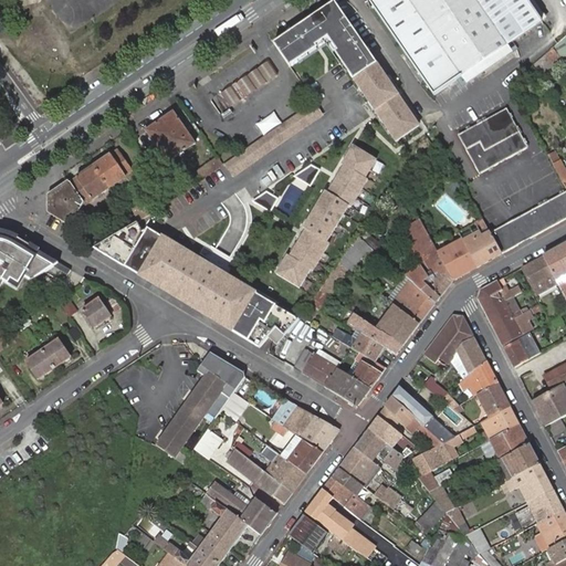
[(344,19),(355,13),(348,0),(346,0),(337,4),(344,19)]
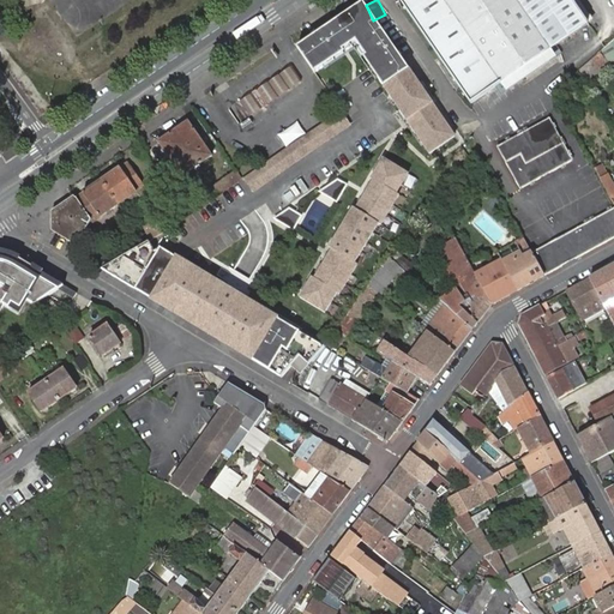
[(499,83),(443,0),(398,0),(469,102),(499,83)]
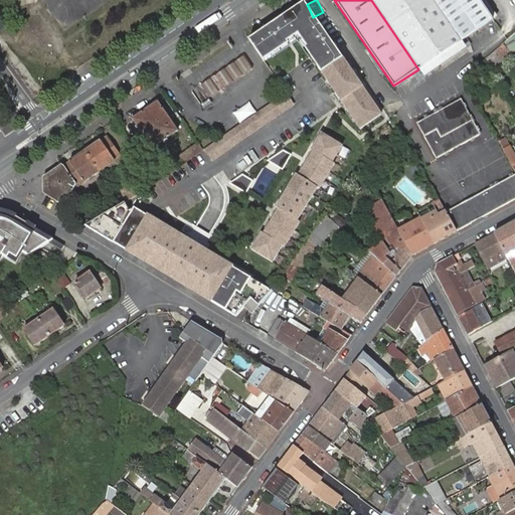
[(434,0),(371,0),(418,69),(458,44),(463,41),(434,0)]
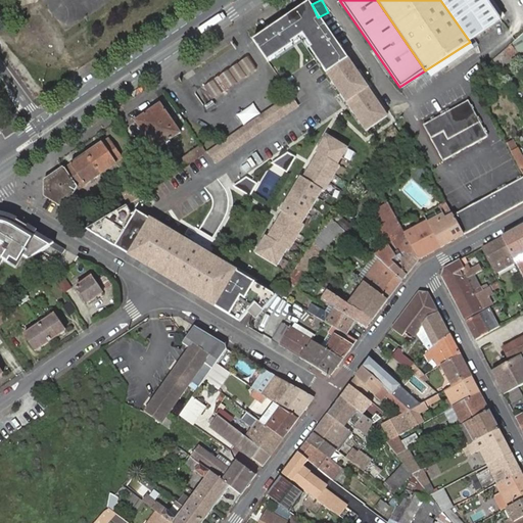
[(486,0),(440,0),(470,42),(501,19),(486,0)]
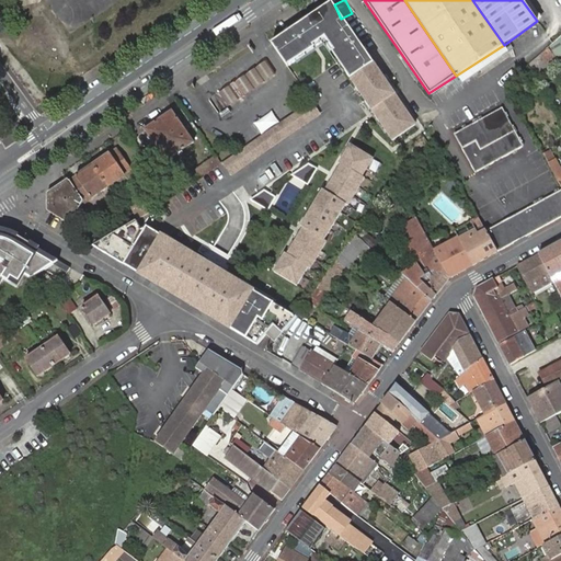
[(322,10),(285,35),(283,33),(270,42),(285,65),(294,59),(292,57),(322,36),(345,68),(343,69),(354,86),(356,83),(362,91),(365,96),(370,104),(373,107),(387,128),(385,130),(391,138),(413,122),(404,110),(402,111),(378,77),(381,75),(363,48),(359,50),(335,16),(329,21),(322,10)]
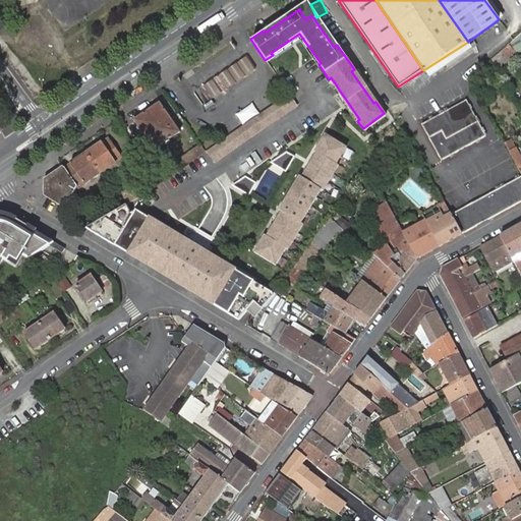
[(298,40),(316,65),(319,64),(321,63),(299,34),(271,53),(273,55),(274,57),(298,40)]
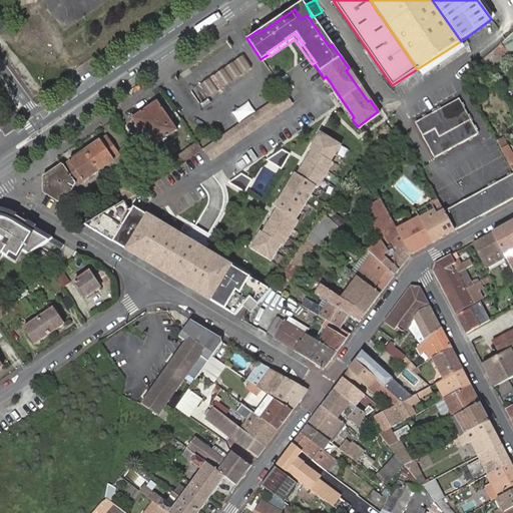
[(510,59),(512,57),(512,34),(502,40),(510,59)]
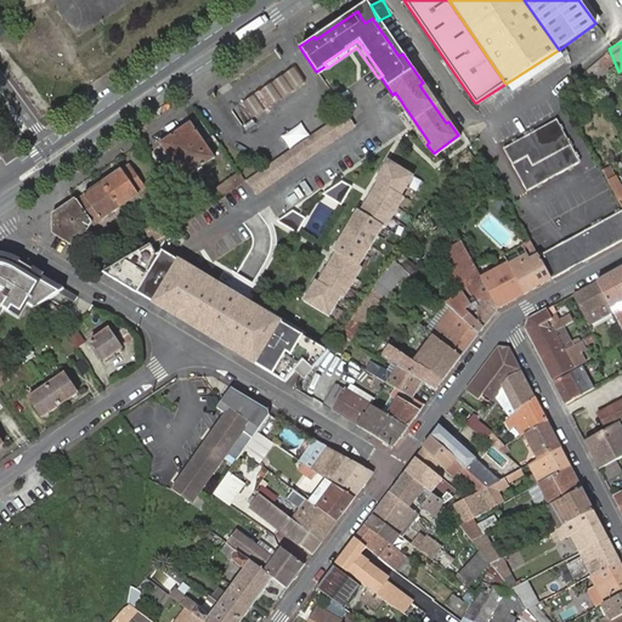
[(306,84),(297,68),(232,111),(242,125),(306,84)]
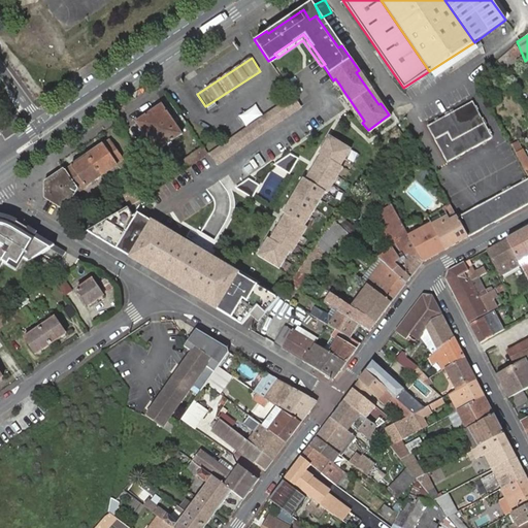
[(359,70),(356,72),(378,104),(381,103),(359,70)]
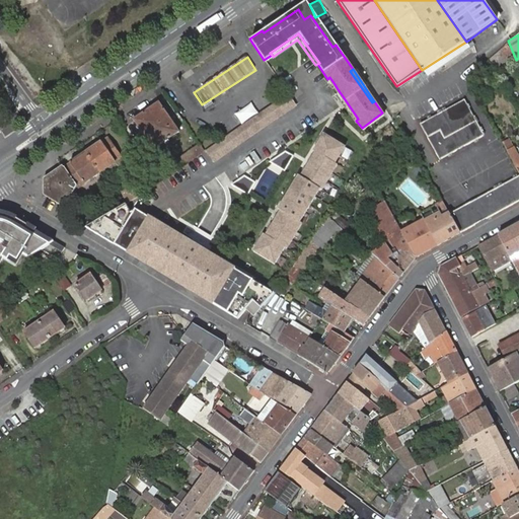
[(327,79),(325,80),(330,87),(335,84),(329,77),(327,79)]
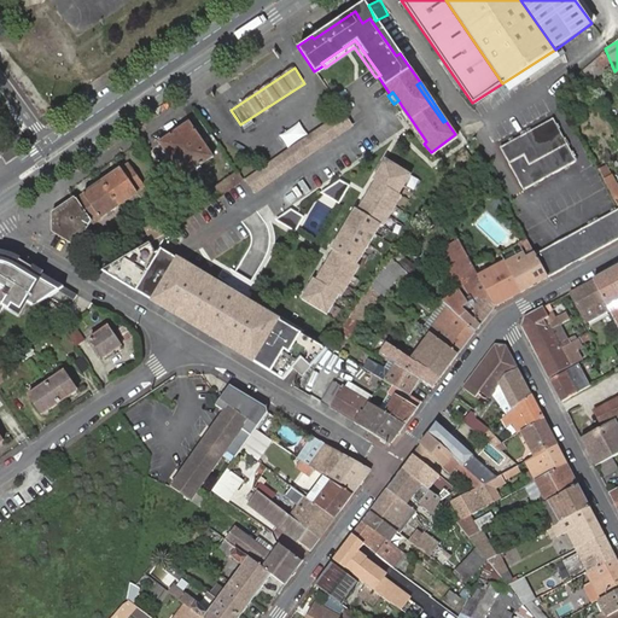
[(402,106),(398,110),(404,118),(408,115),(402,106)]
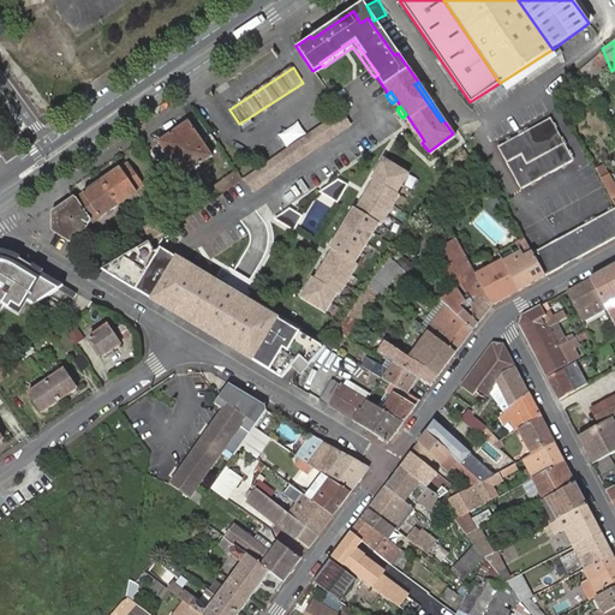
[(342,114),(334,120),(344,133),(352,127),(342,114)]
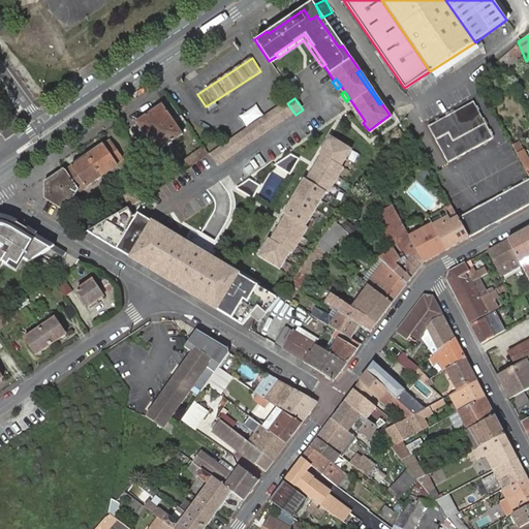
[(351,101),(347,104),(362,124),(363,123),(365,121),(351,101)]
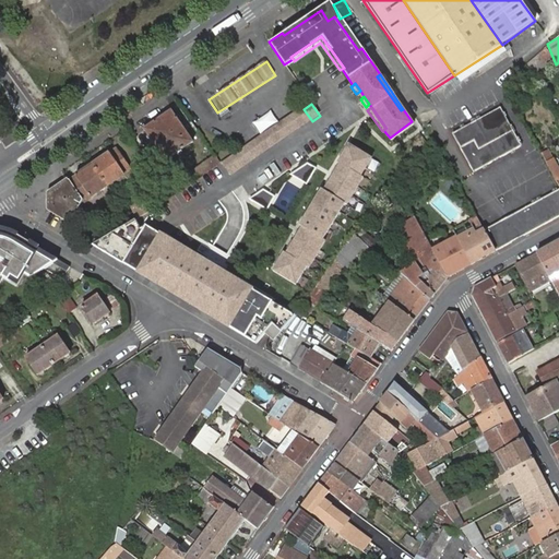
[(453,134),(475,173),(523,145),(501,107),(453,134)]
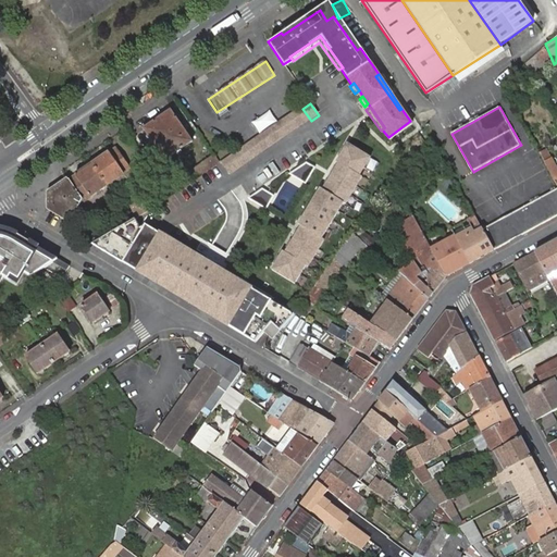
[(144,130),(165,161),(194,143),(172,111),(144,130)]
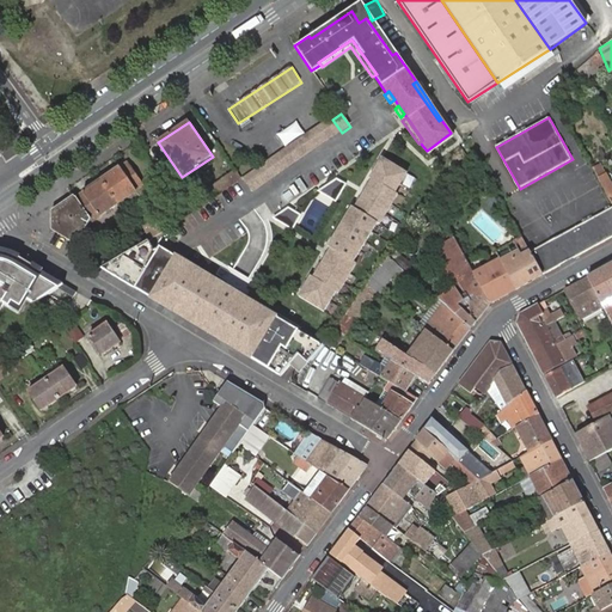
[(297,122),(276,133),(282,144),(303,134),(297,122)]
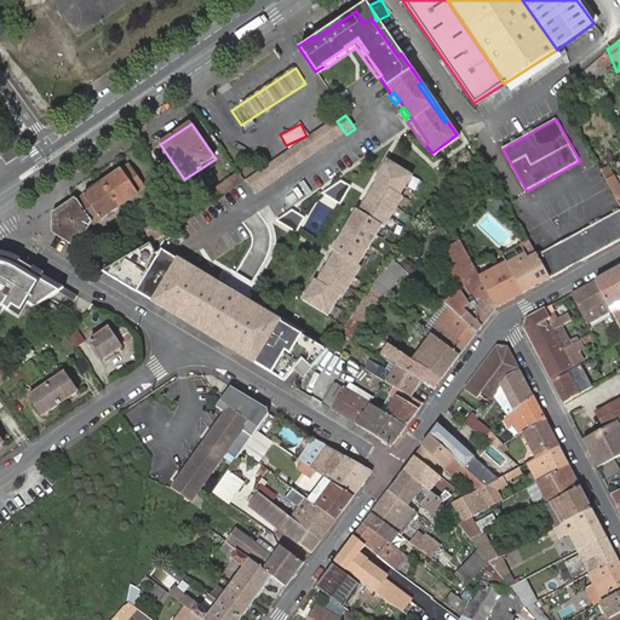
[(389,162),(383,173),(408,189),(414,178),(389,162)]
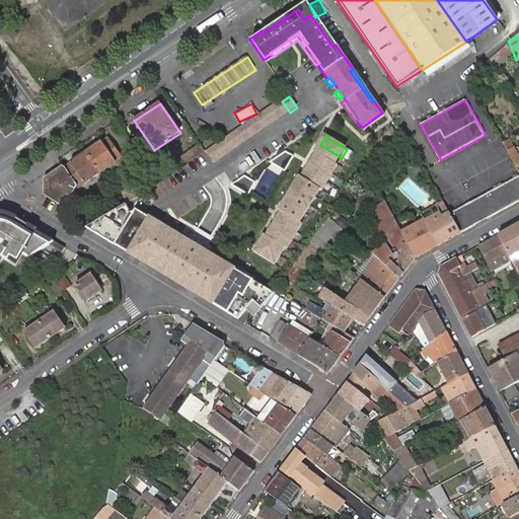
[(108,138),(86,153),(100,173),(122,158),(108,138)]
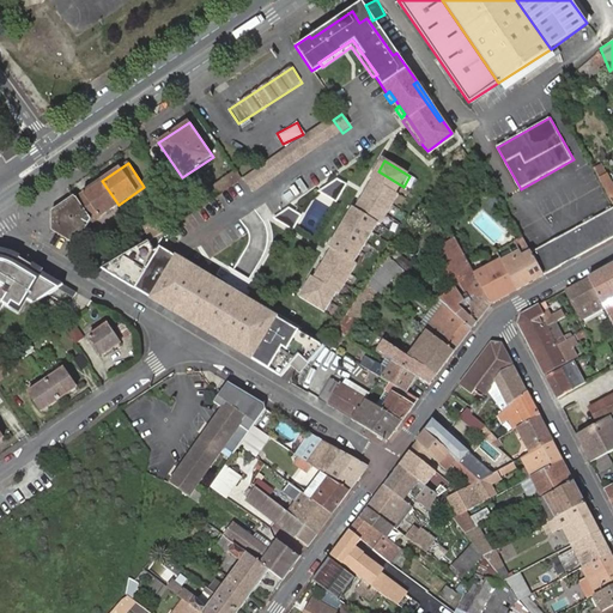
[(243,180),(237,170),(211,188),(217,198),(243,181),(243,180)]
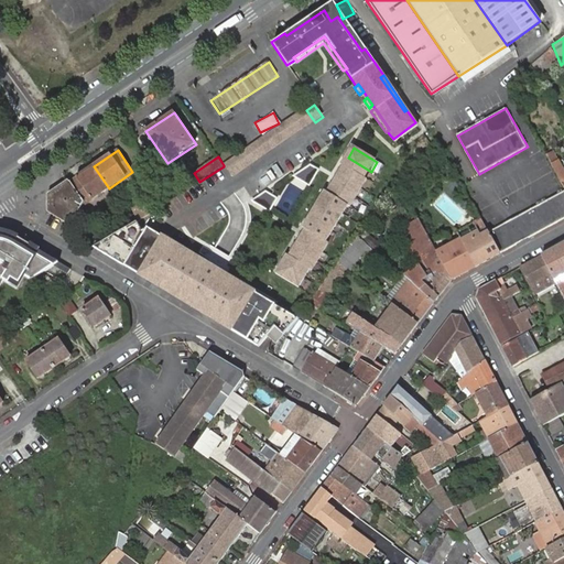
[(343,167),(345,169),(365,181),(366,181),(371,172),(348,158),(343,167)]
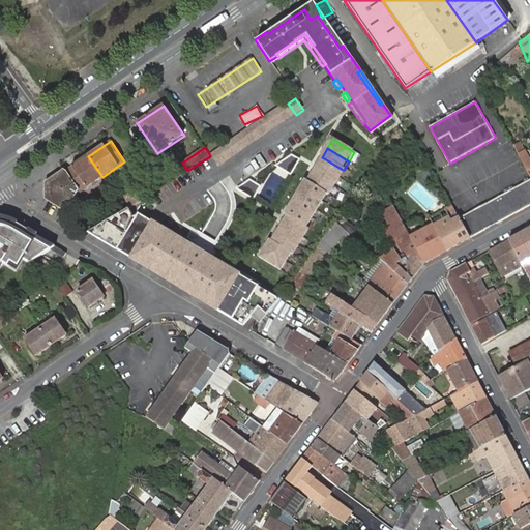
[(210,155),(210,156),(217,167),(226,163),(218,151),(210,155)]
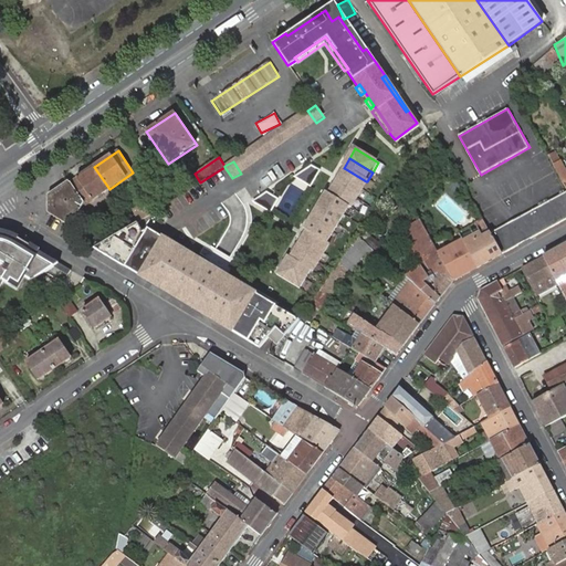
[(94,167),(70,184),(84,206),(109,189),(94,167)]
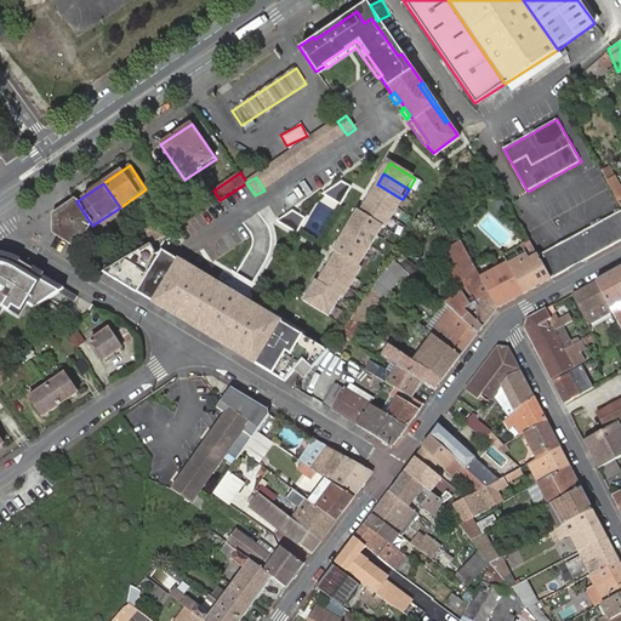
[(343,183),(325,197),(342,206),(353,189),(343,183)]
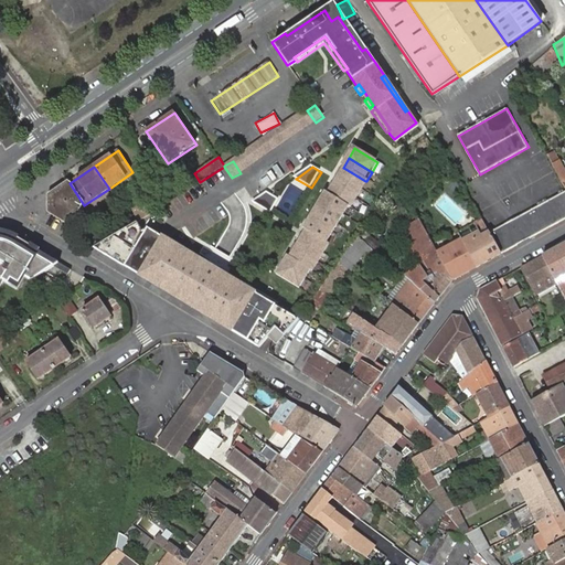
[(345,169),(340,178),(363,191),(369,182),(366,181),(365,181),(345,169)]
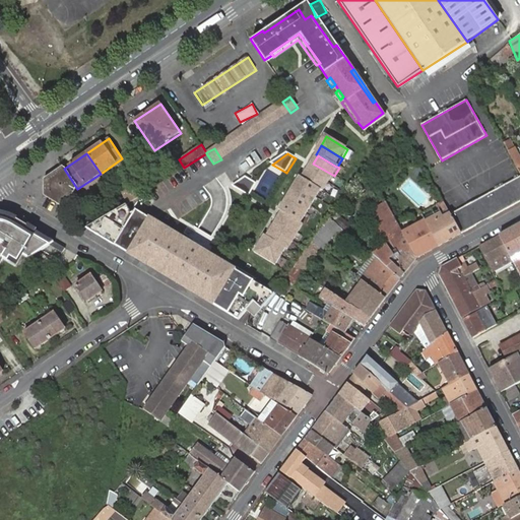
[(313,164),(308,172),(329,185),(334,176),(313,164)]
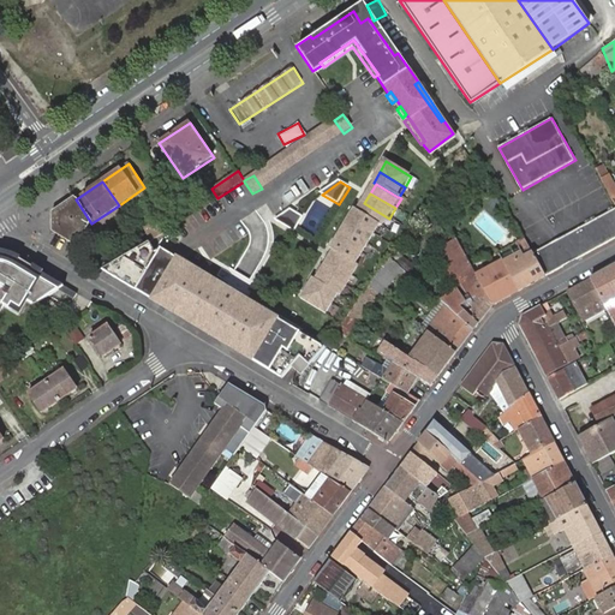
[(76,199),(54,214),(54,232),(77,246),(91,224),(76,199)]
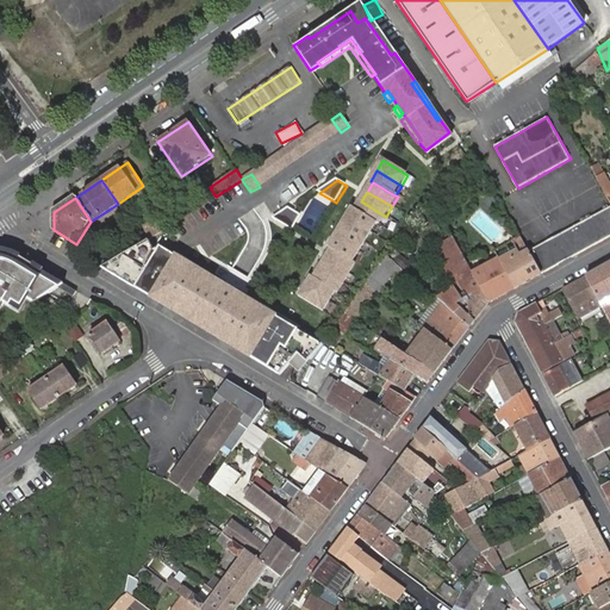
[(378,224),(377,225),(379,226),(386,217),(361,201),(355,210),(378,224)]
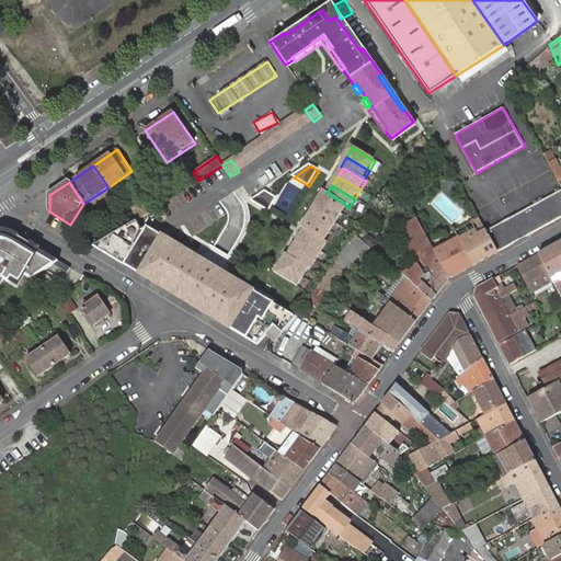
[(507,219),(485,231),(496,252),(526,237),(560,217),(560,190),(560,191),(507,219)]
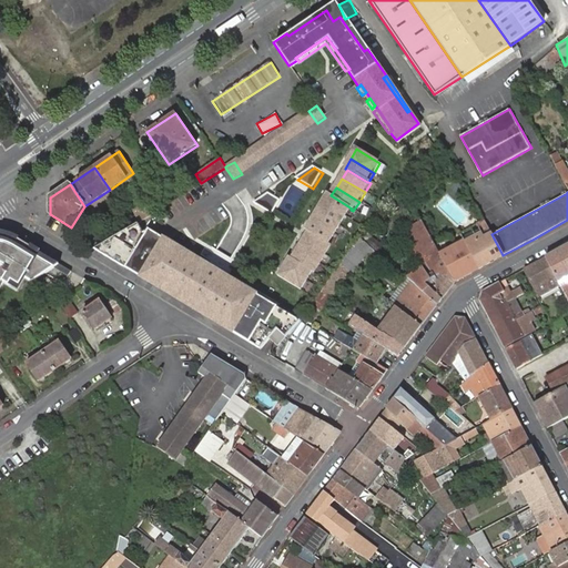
[(270,194),(255,203),(273,214),(281,201),(270,194)]
